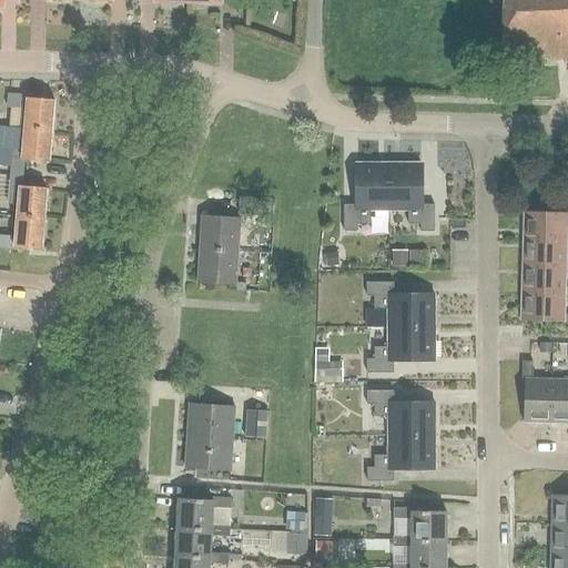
[(567,0),(501,0),(504,60),(550,59),(550,61),(563,61),(563,64),(567,63),(567,0)]
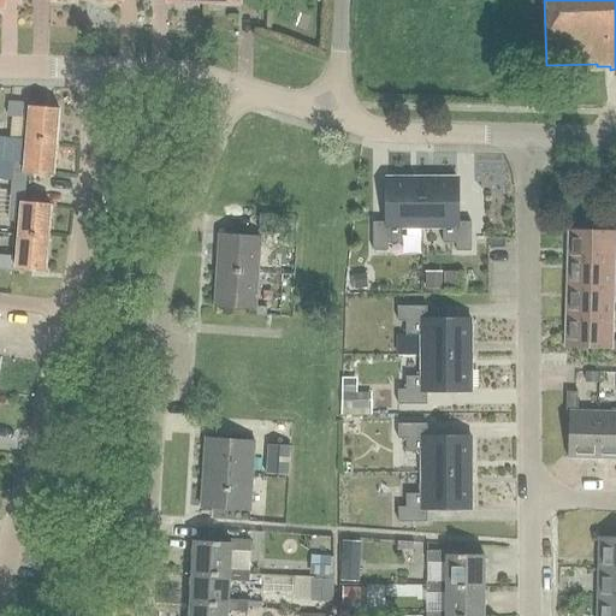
[(7,102),(6,116),(28,118),(27,140),(55,142),(59,108),(30,106),(30,105),(7,102)]
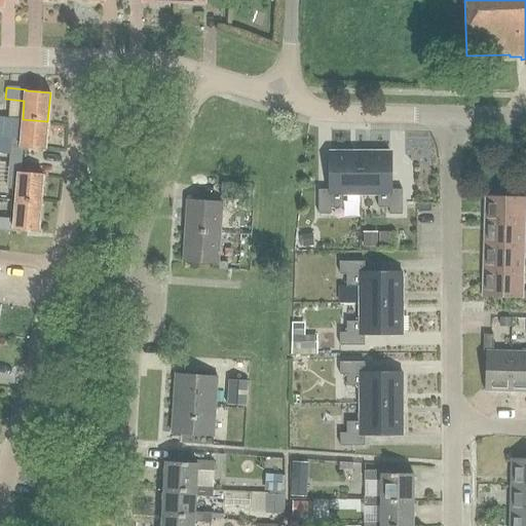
[(11,138),(10,156),(21,157),(22,148),(44,150),(47,121),(23,119),(21,139),(11,138)]
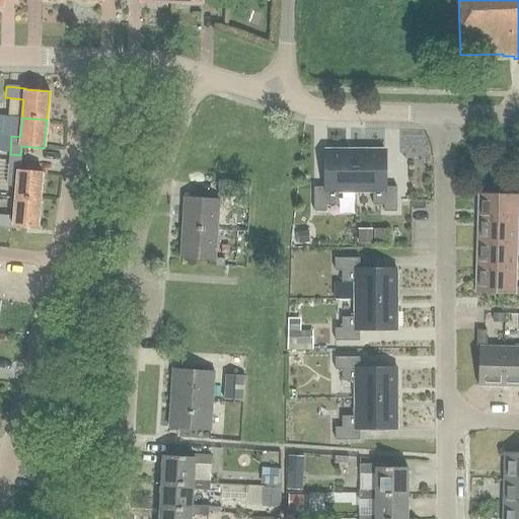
[(339,194),(356,194),(356,151),(326,151),(326,188),(314,188),(314,212),(326,212),(326,206),(339,206),(339,194)]
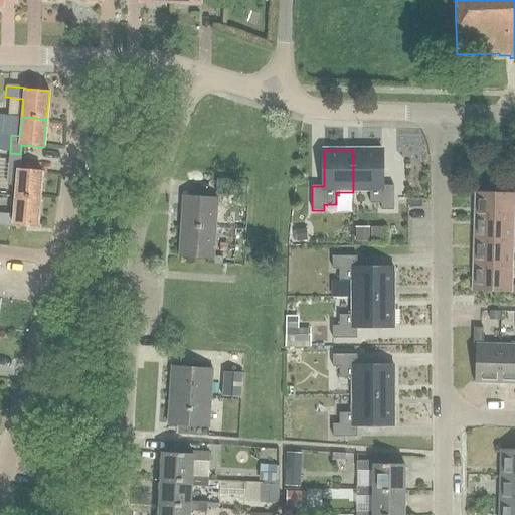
[(393,186),(382,186),(382,150),(353,150),(353,192),(370,192),(370,204),(382,204),(382,210),(394,210),(393,186)]
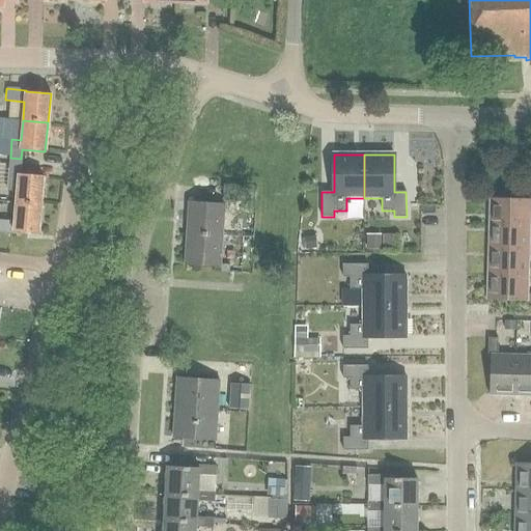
[(9,164),(7,190),(17,191),(16,202),(40,204),(44,176),(20,173),(20,165),(9,164)]
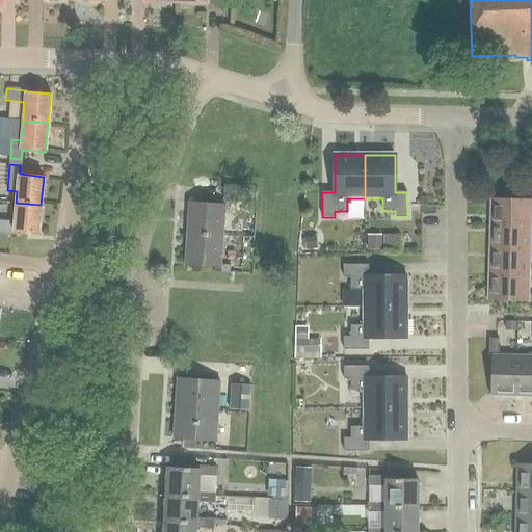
[(245,202),(246,186),(224,184),(223,201),(245,202)]
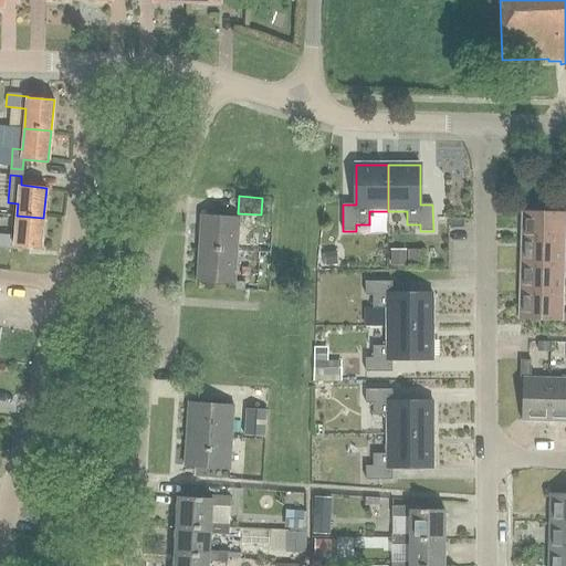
[(565,219),(565,209),(565,210),(565,212),(524,211),(523,238),(564,239),(565,219)]
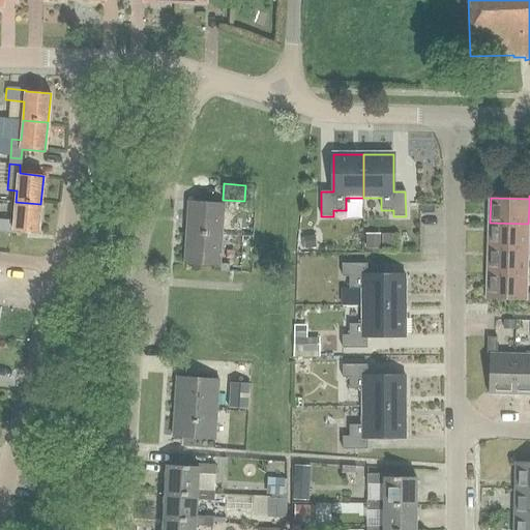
[(0,219),(0,230),(13,232),(13,230),(38,232),(40,204),(16,202),(13,222),(0,219)]
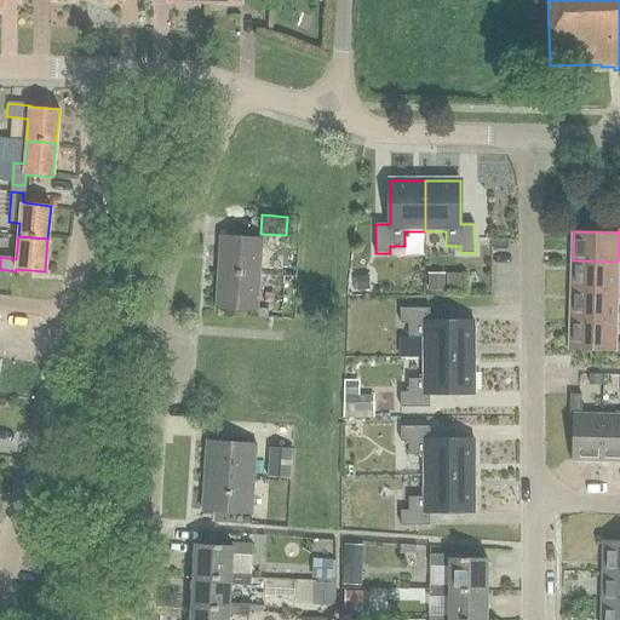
[(220,236),(218,273),(259,276),(263,239),(220,236)]
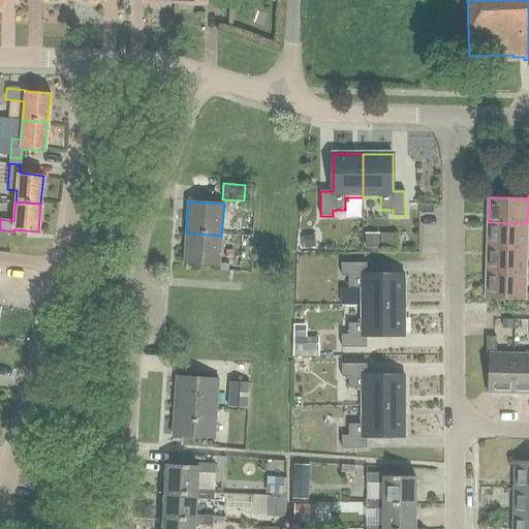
[(489,222),(488,248),(526,250),(526,252),(528,251),(528,242),(526,243),(527,223),(489,222)]
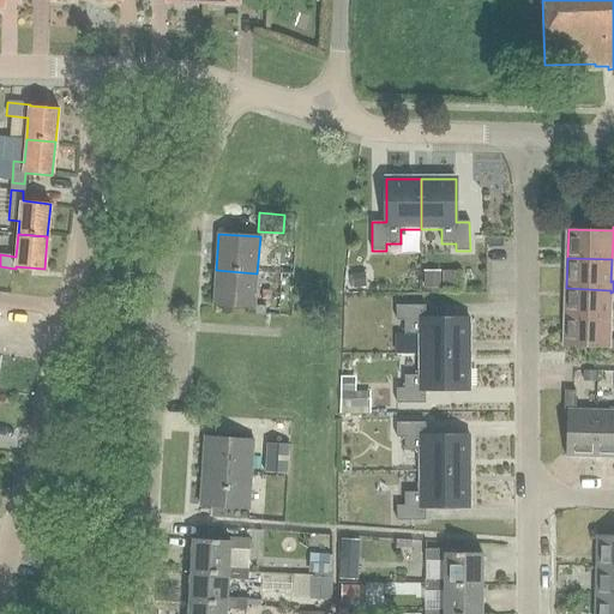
[(254,309),(257,274),(216,270),(212,307),(254,309)]
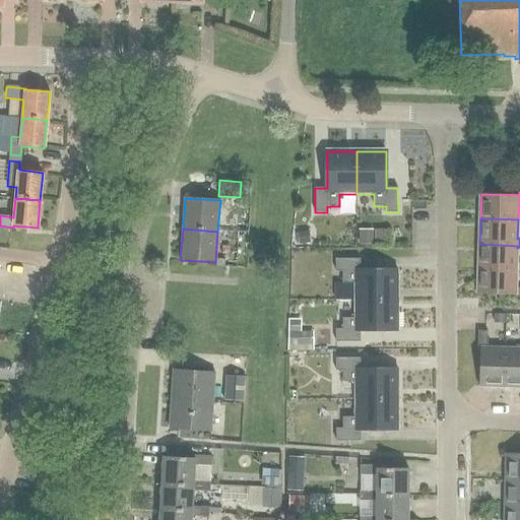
[(374,245),(374,237),(374,230),(360,230),(360,237),(360,245),(374,245)]
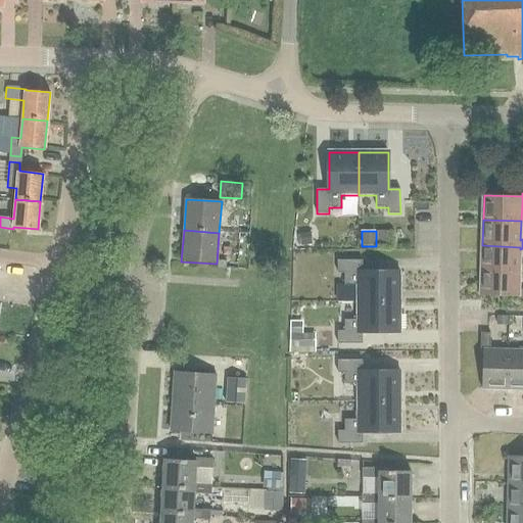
[(313,245),(312,238),(311,232),(299,233),(300,238),(301,246),(313,245)]
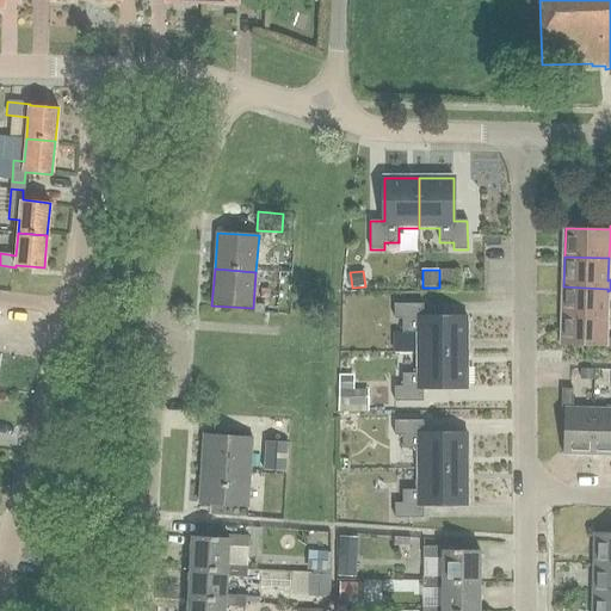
[(563,287),(562,316),(608,319),(608,320),(610,320),(610,308),(608,308),(608,291),(608,289),(563,287)]
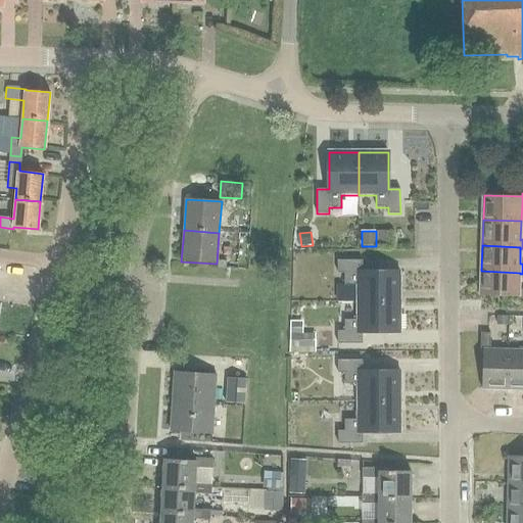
[(400,305),(400,275),(363,276),(363,264),(339,264),(339,276),(344,276),(344,288),(358,288),(358,305),(400,305)]
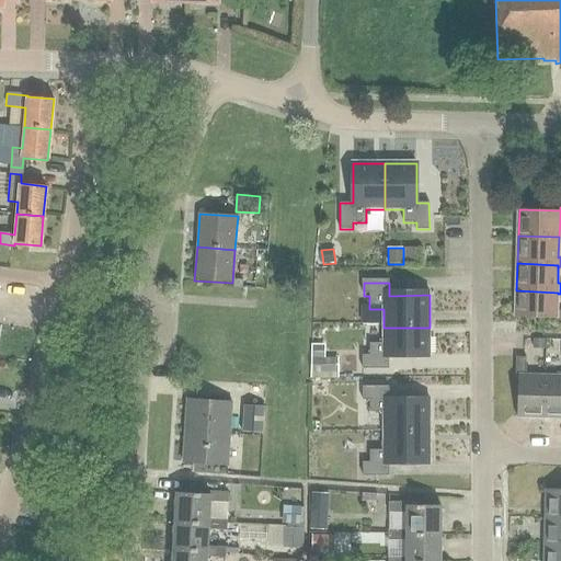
[(516,290),(515,318),(557,320),(557,322),(560,321),(560,309),(557,310),(558,294),(558,293),(516,290)]
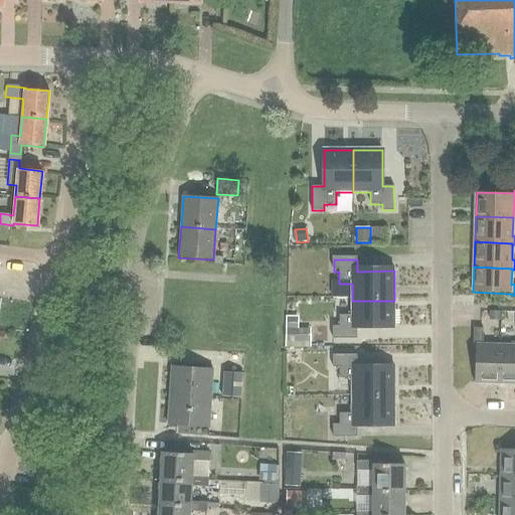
[(394,330),(394,301),(352,301),(352,318),(340,318),(340,330),(334,330),(334,341),(358,341),(358,330),(394,330)]
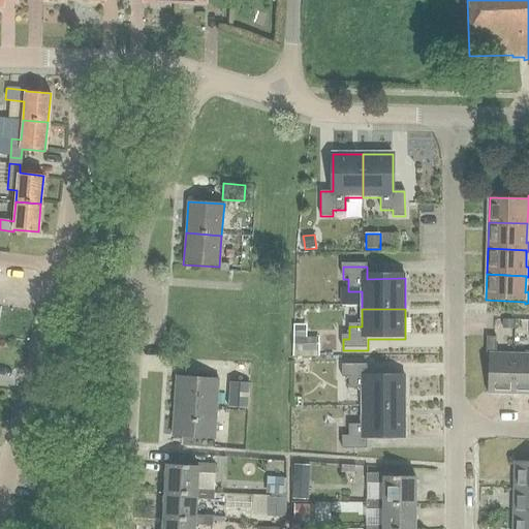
[(503,320),(502,330),(514,331),(515,320),(503,320)]
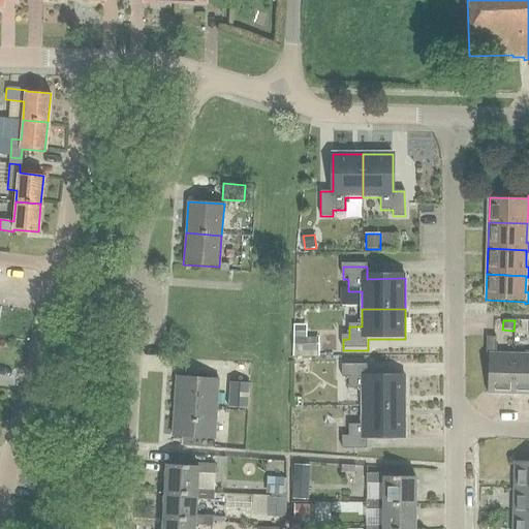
[(486,335),(485,353),(489,353),(487,392),(512,393),(515,354),(495,353),(495,336),(486,335)]
